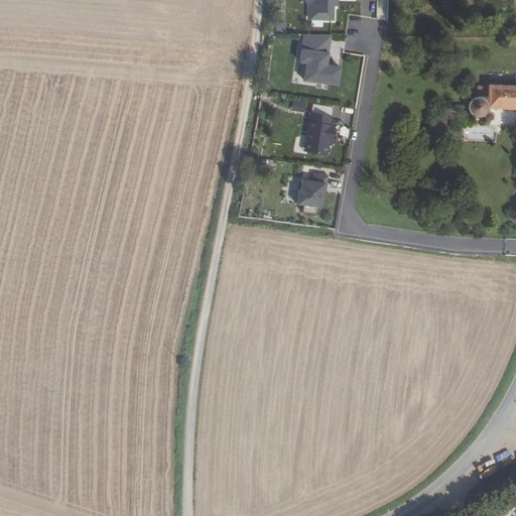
[(318,0),(318,5),(309,5),(309,19),(333,19),(333,6),(335,6),(335,0),(318,0)]
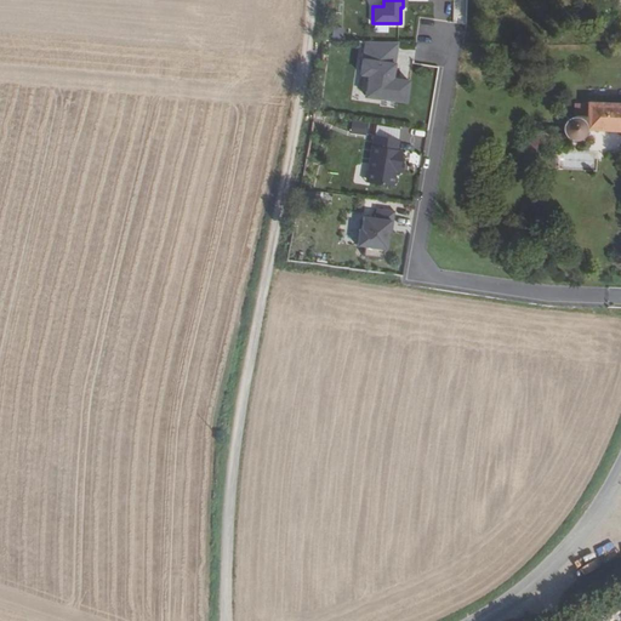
[(365,96),(406,102),(410,80),(393,78),(398,43),(366,41),(362,74),(369,75),(365,96)]
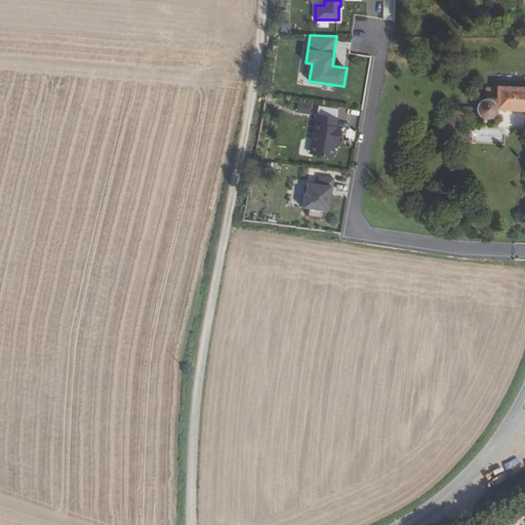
[(524,86),(496,86),(496,97),(486,97),(486,98),(485,98),(482,99),(479,103),(477,106),(477,109),(478,113),(480,116),(483,118),(487,118),(490,117),(493,115),(495,112),(495,110),(524,110),(524,86)]
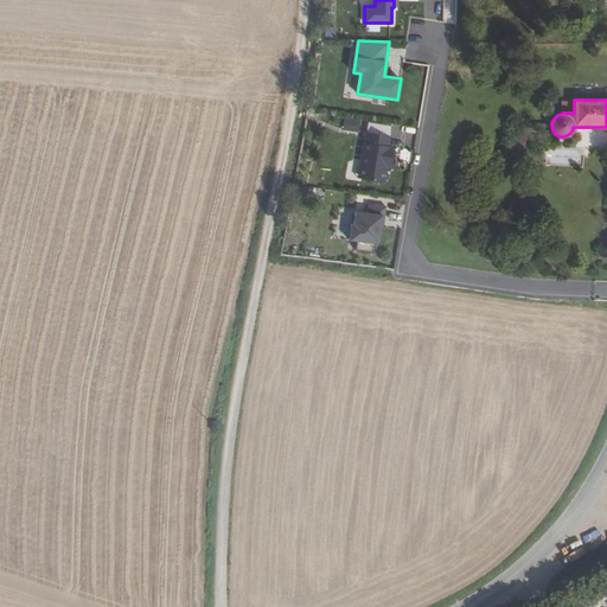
[(357,138),(360,120),(343,116),(339,134),(357,138)]
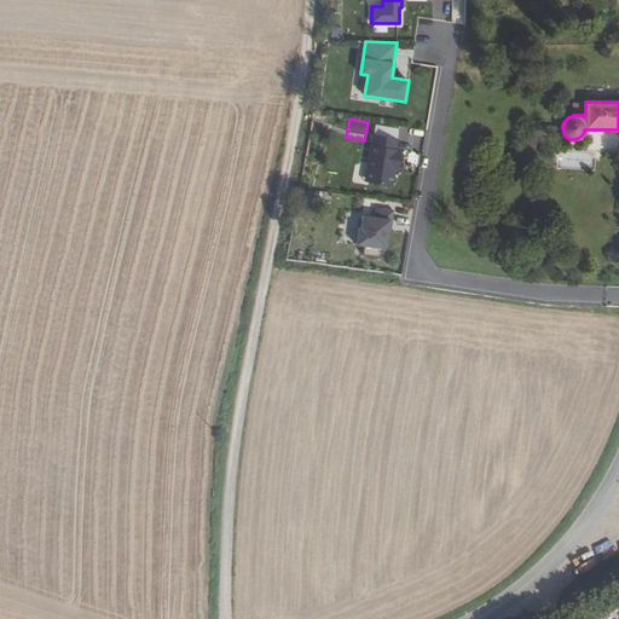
[(397,139),(372,136),(366,169),(371,171),(369,183),(392,186),(392,184),(394,183),(395,177),(393,175),(394,171),(395,162),(398,162),(400,150),(395,150),(397,139)]
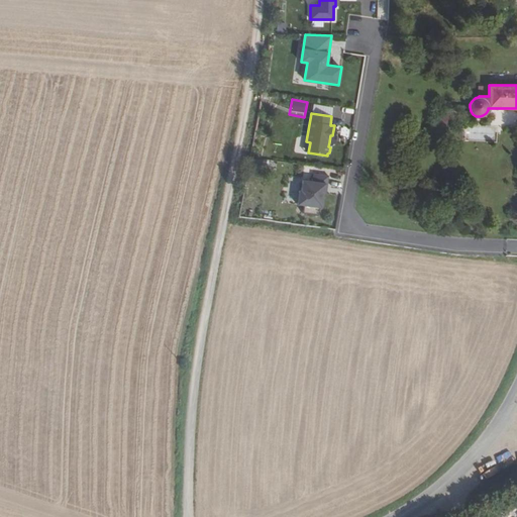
[(319,207),(322,207),(325,183),(327,183),(328,175),(314,173),(313,181),(303,180),(301,190),(299,190),(298,204),(304,205),(303,213),(318,215),(319,207)]
